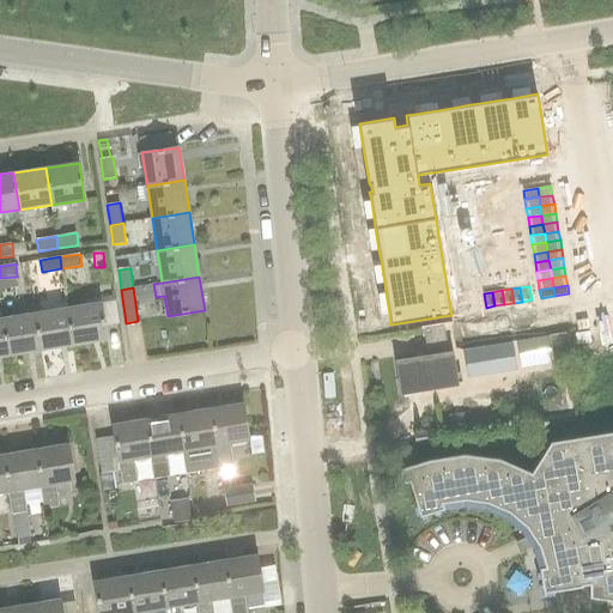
[(101,302),(68,308),(74,345),(107,339),(101,302)]
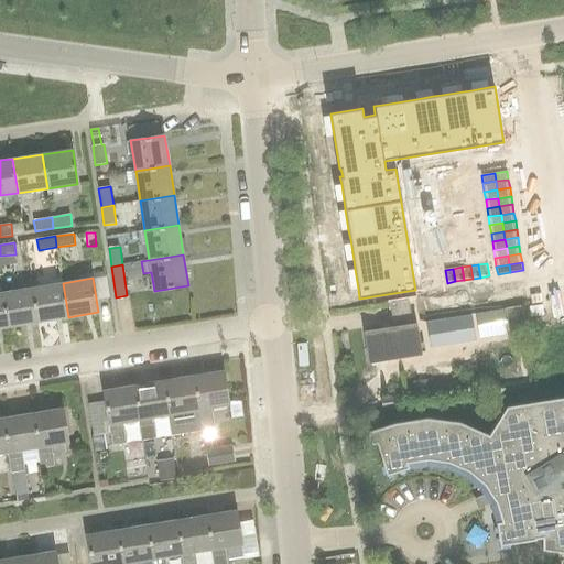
[(68,317),(63,283),(33,288),(39,322),(68,317)]
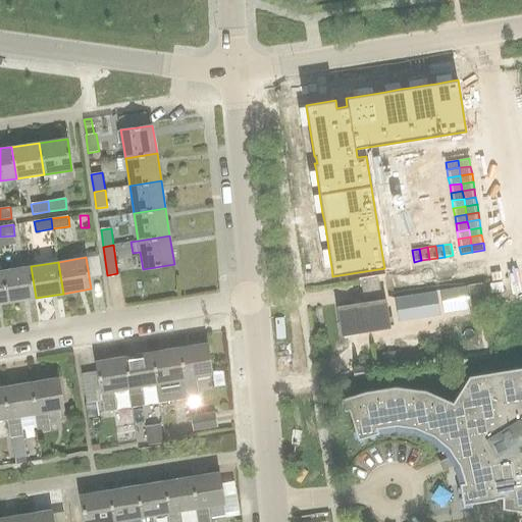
[(36,298),(31,266),(3,271),(8,303),(36,298)]
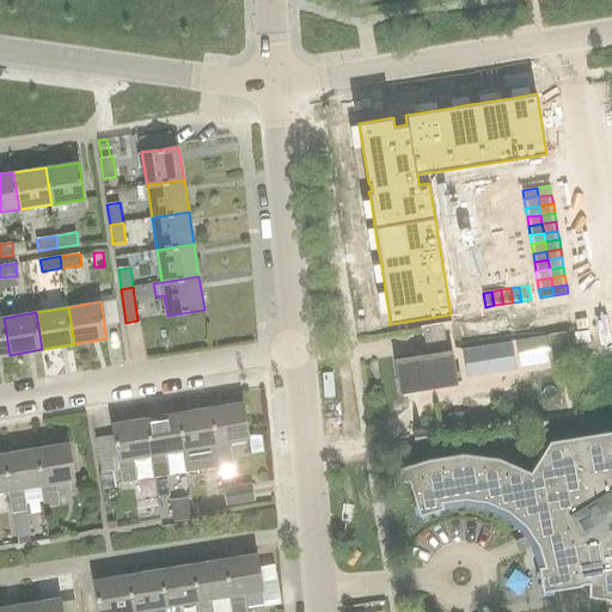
[(458,384),(452,350),(447,352),(444,325),(421,329),(426,355),(396,360),(401,393),(458,384)]
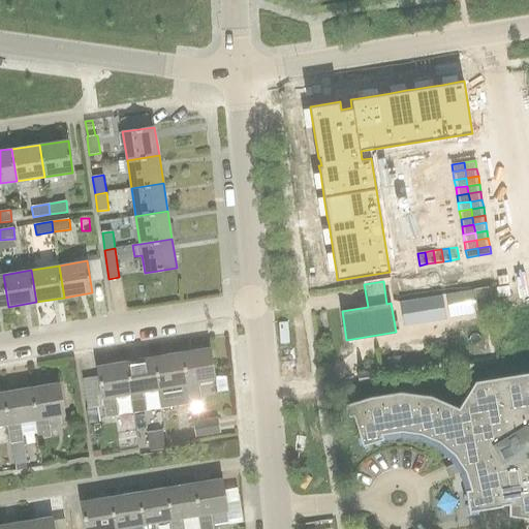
[(479,318),(495,316),(491,287),(475,289),(479,318)]
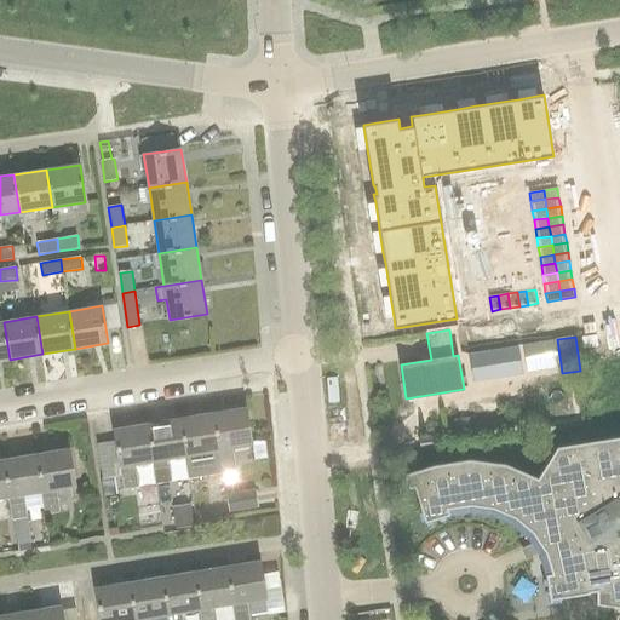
[(517,348),(470,355),(474,382),(522,373),(517,348)]
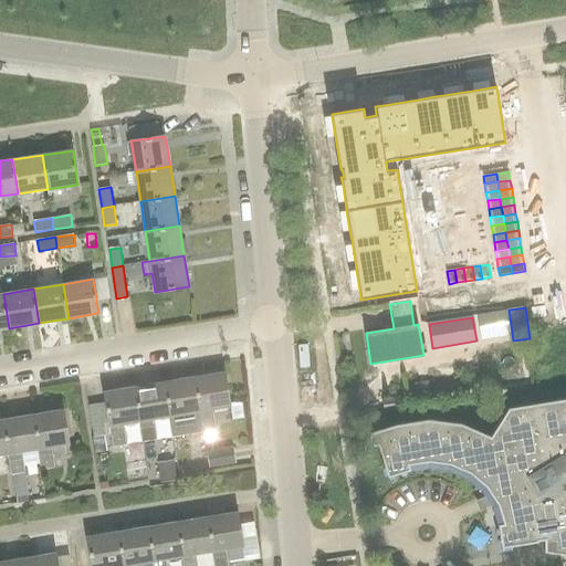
[(224,371),(194,377),(199,411),(202,432),(216,430),(212,409),(230,407),(224,371)]
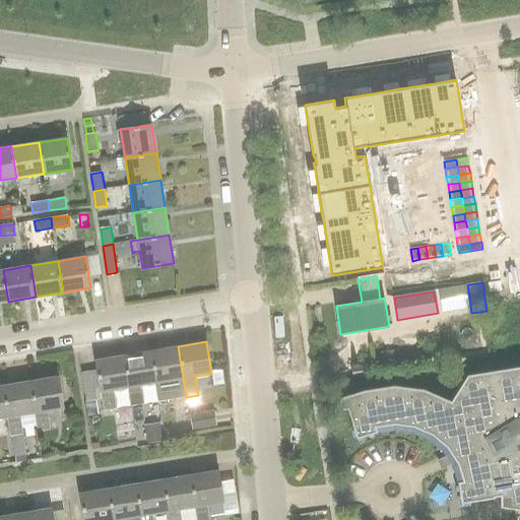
[(183,378),(178,346),(150,350),(156,383),(155,383),(158,401),(171,399),(168,381),(183,378)]
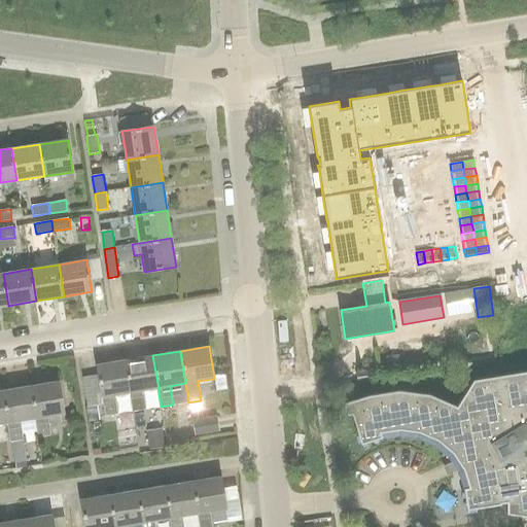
[(159,388),(152,355),(126,360),(131,392),(130,392),(133,412),(145,410),(142,390),(157,388),(159,388)]
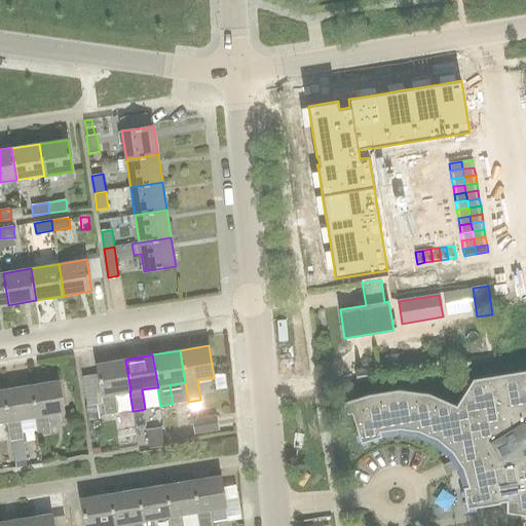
[(130,391),(125,360),(97,364),(105,415),(117,413),(114,395),(129,391),(130,391)]
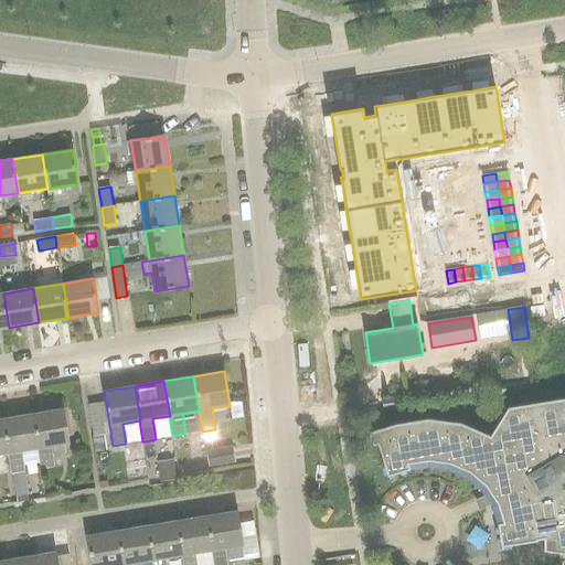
[(406,412),(403,394),(381,397),(384,415),(406,412)]
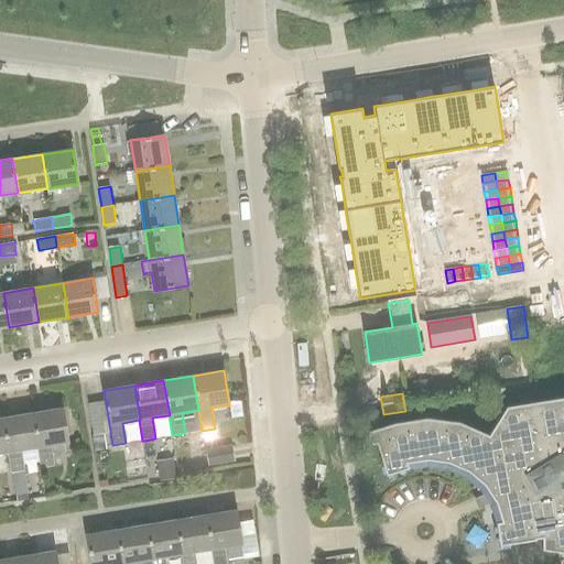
[(563,397),(507,407),(489,435),(459,422),(426,419),(393,423),(369,431),(368,432),(368,434),(368,436),(369,438),(370,441),(371,442),(372,443),(372,444),(377,443),(387,475),(409,468),(408,463),(427,459),(448,463),(468,472),(484,485),(496,502),(501,522),(497,522),(500,545),(535,540),(535,539),(542,538),(542,550),(563,552),(563,397)]
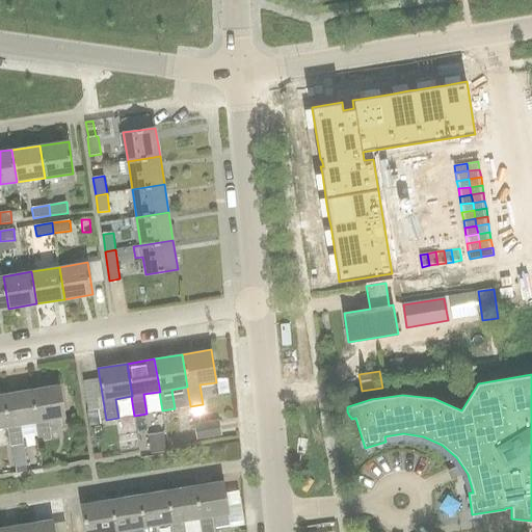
[(59,386),(30,390),(35,422),(38,442),(47,441),(51,440),(48,420),(64,418),(59,386)]
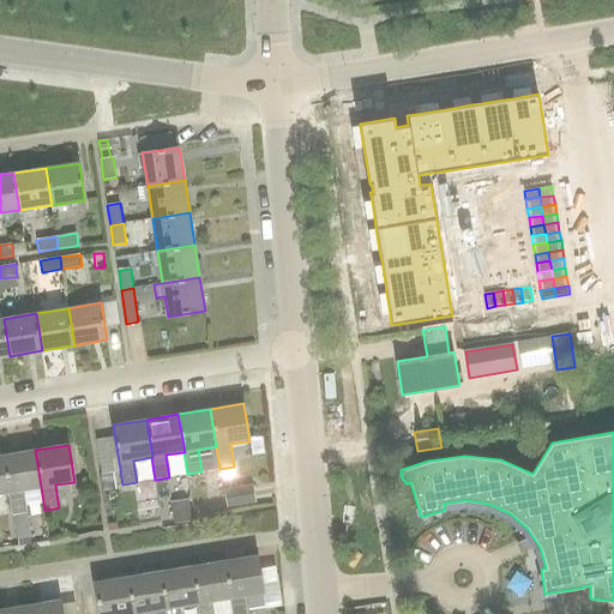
[(23,491),(41,487),(35,450),(2,456),(10,493),(8,493),(12,516),(13,515),(18,542),(31,540),(23,491)]
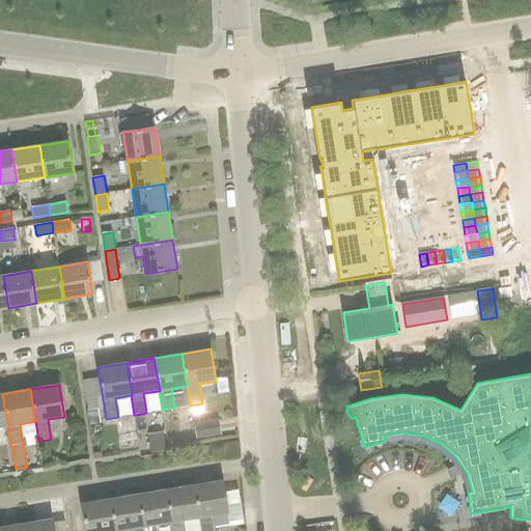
[(75,413),(73,401),(63,403),(65,415),(75,413)]
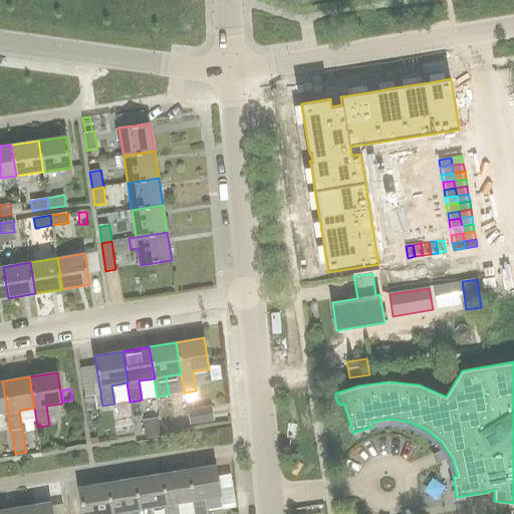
[(96,397),(84,399),(87,413),(98,411),(96,397)]
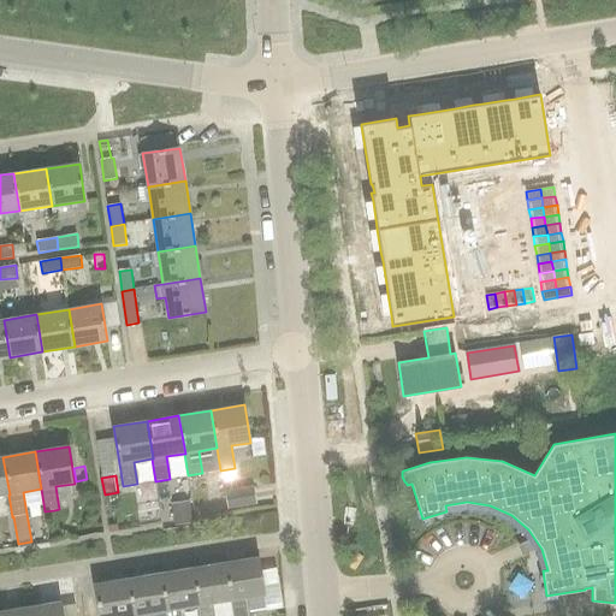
[(227,509),(256,503),(254,489),(225,495),(227,509)]
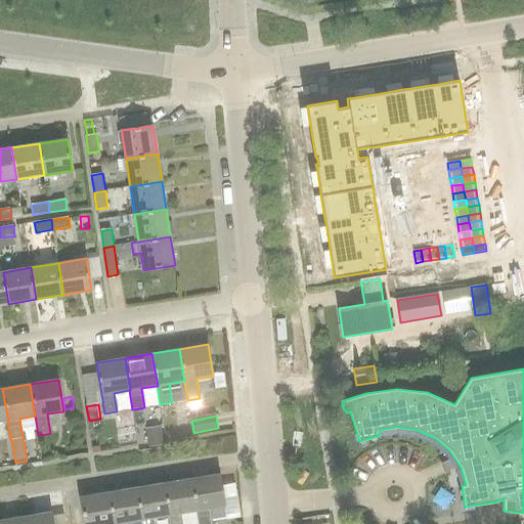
[(145,430),(148,447),(164,444),(161,427),(145,430)]
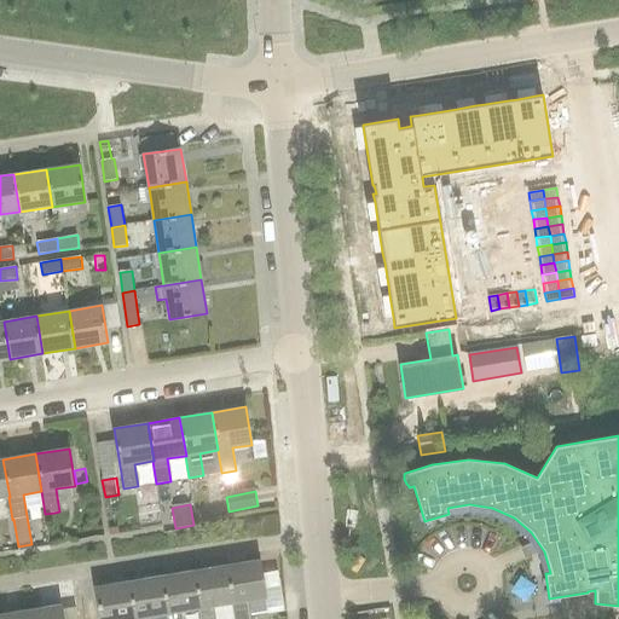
[(59,521),(58,512),(55,513),(45,514),(46,522),(59,521)]
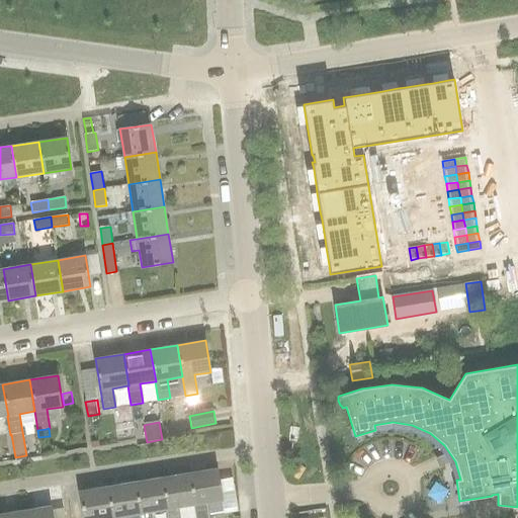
[(218,468),(189,473),(194,505),(195,517),(208,517),(206,503),(223,500),(218,468)]
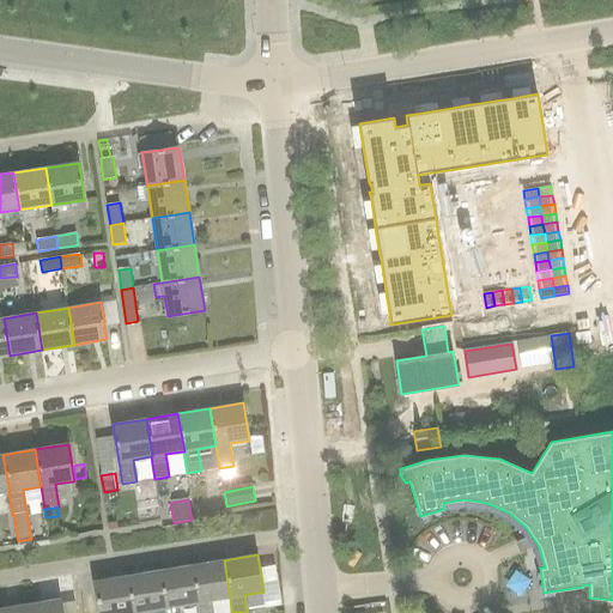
[(230,598),(224,560),(192,565),(198,602),(199,612),(213,612),(212,600),(230,598)]
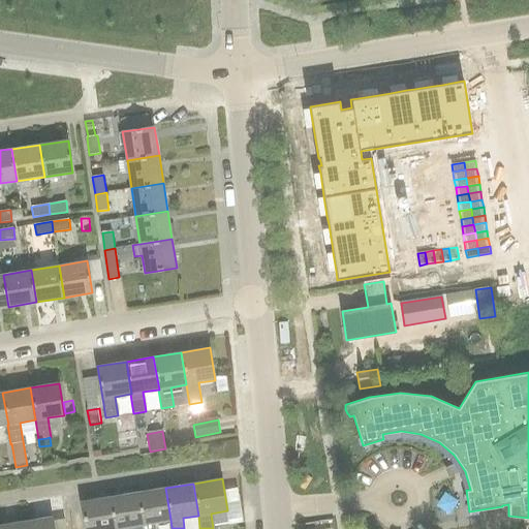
[(170,520),(165,488),(137,492),(143,525),(143,528),(155,528),(155,523),(170,520)]
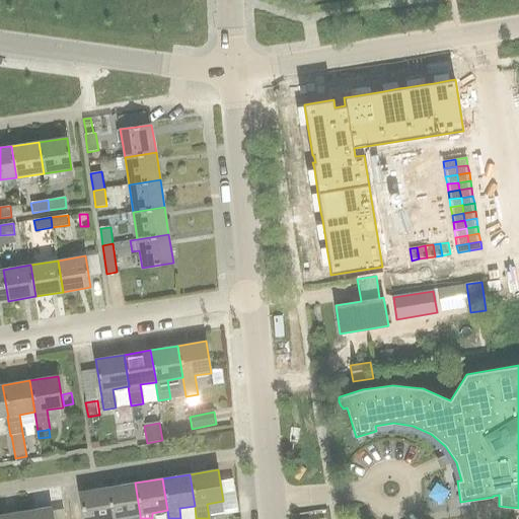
[(140,515),(135,483),(107,488),(113,518),(112,518),(125,518),(125,517),(140,515)]
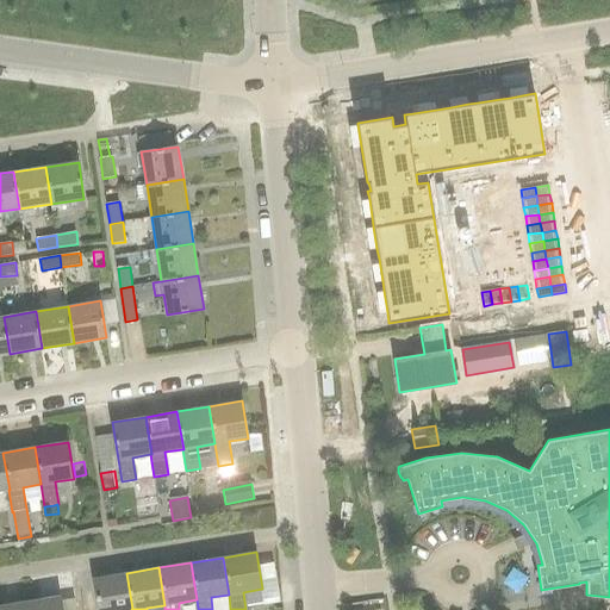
[(132,609),(126,573),(94,578),(98,609),(131,609),(132,609)]
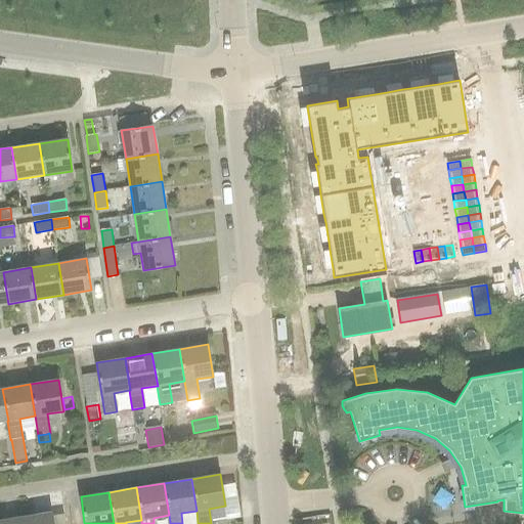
[(53,523),(51,512),(24,517),(24,523),(53,523)]
